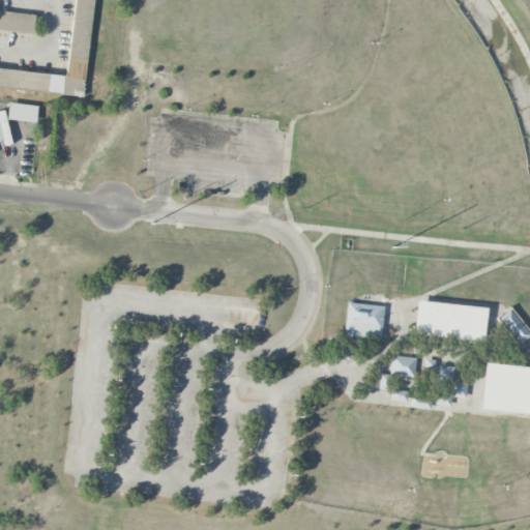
[(0,68),(0,87),(84,95),(91,0),(72,0),(67,75),(0,68)]
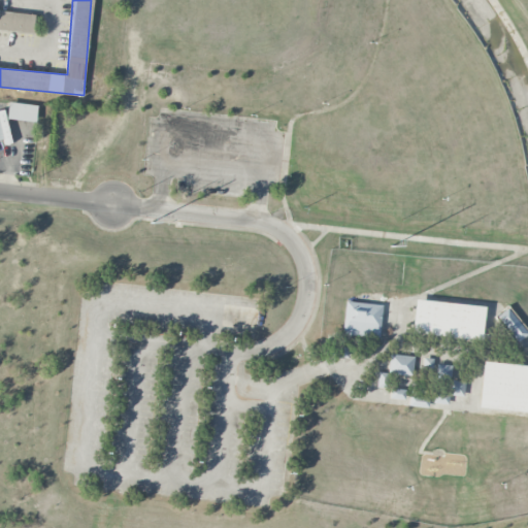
[(0,30),(33,32),(34,13),(0,11),(0,30)]
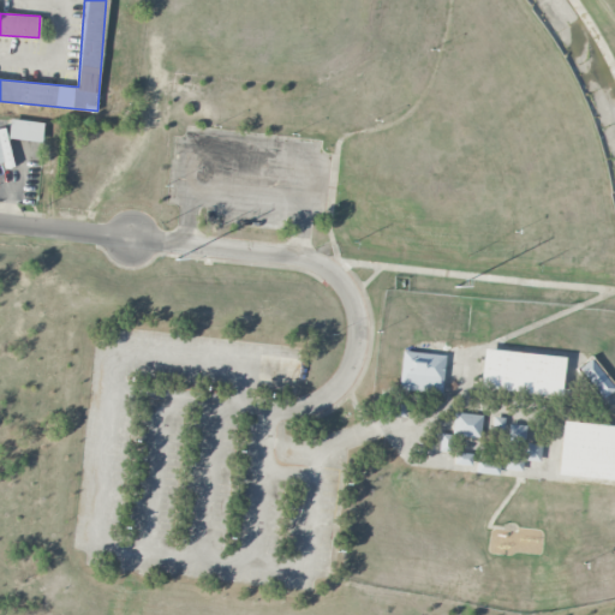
[(43,123),(10,119),(7,138),(41,142),(43,123)]
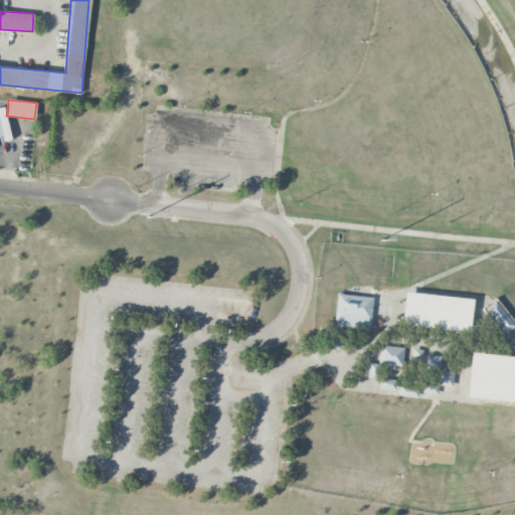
[(0,139),(10,137),(4,107),(0,108),(0,139)]
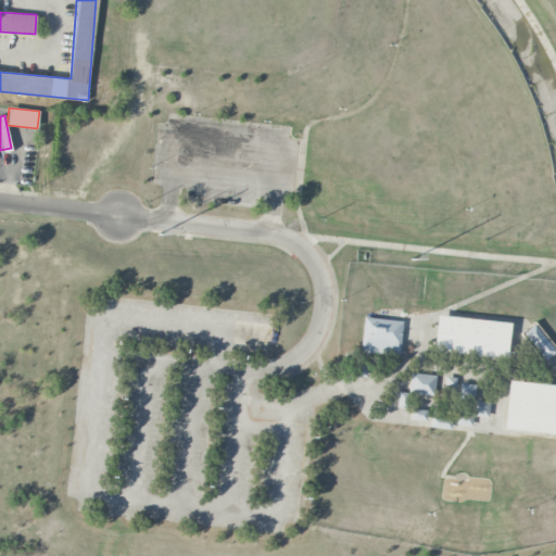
[(403,321),(364,316),(359,350),(399,355),(403,321)]
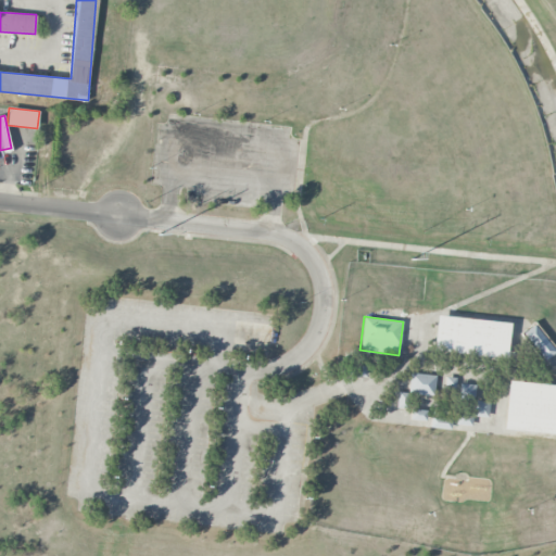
[(436,316),(432,353),(506,359),(509,323),(436,316)]
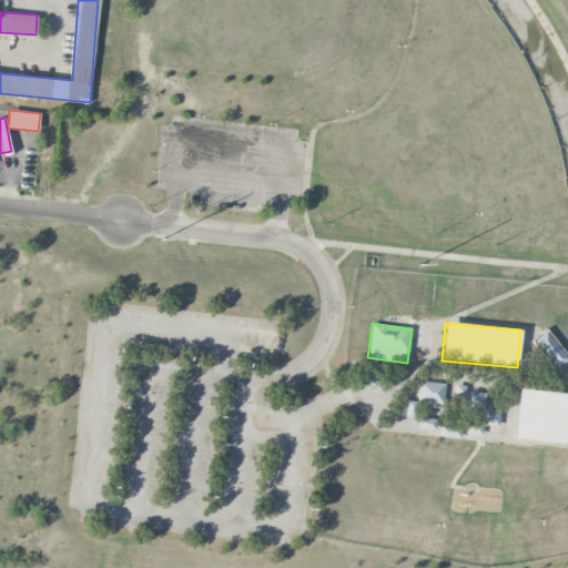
[(567,358),(567,357),(546,330),(534,340),(557,368),(567,358)]
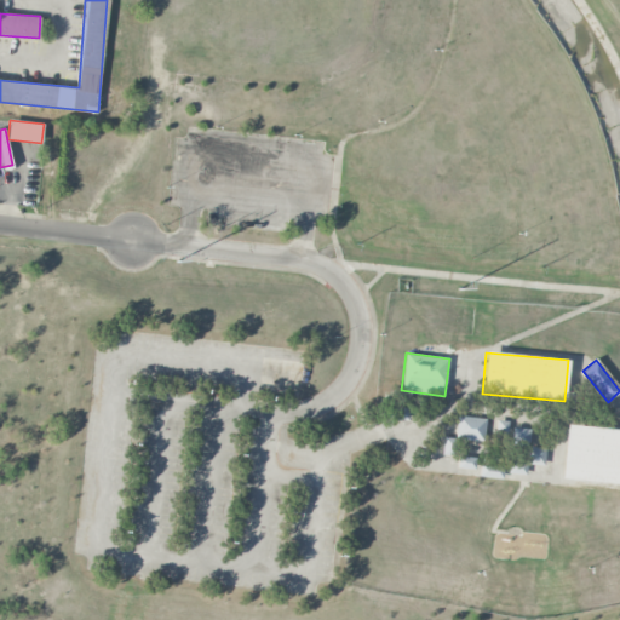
[(484,441),(486,418),(457,415),(455,436),(443,436),(443,451),(455,452),(455,440),(484,441)]
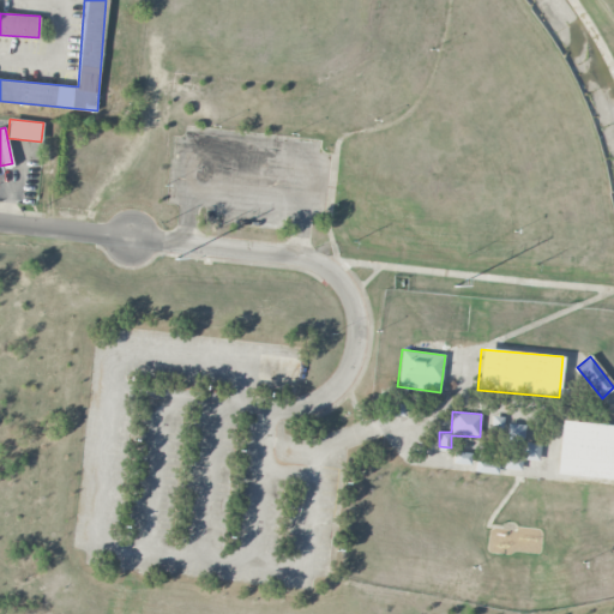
[(613,425),(560,420),(555,473),(613,479),(613,425)]
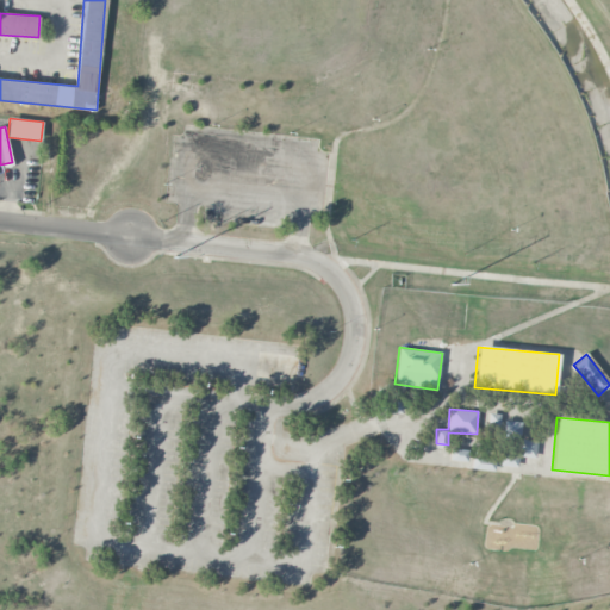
[(536,458),(536,441),(521,440),(521,422),(504,421),(503,437),(516,439),(516,456),(536,458)]
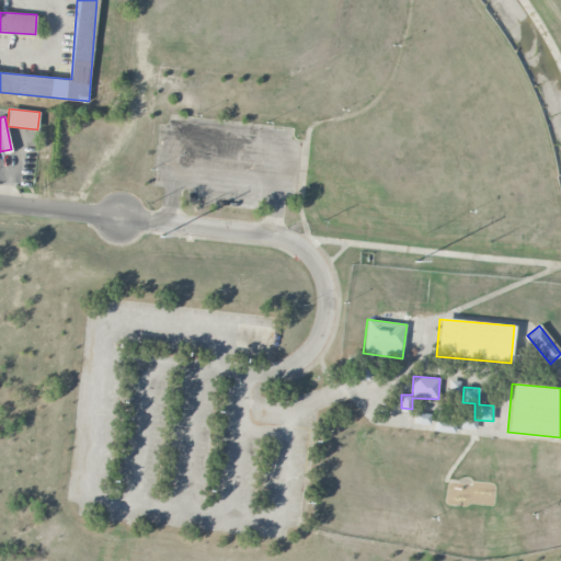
[(430,424),(430,413),(415,413),(415,423),(430,424)]
